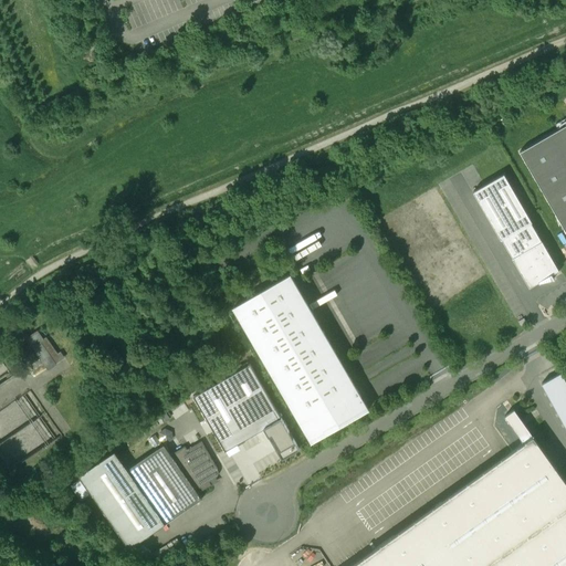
[(565,124),(520,152),(565,232),(565,124)]
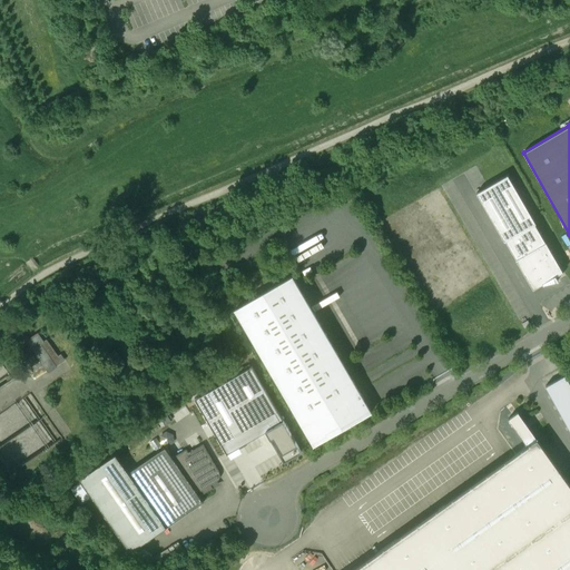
[(536,223),(507,175),(475,193),(504,242),(505,241),(516,259),(532,290),(542,283),(543,285),(558,281),(554,276),(562,272),(546,242),(544,242),(534,224),(536,223)]
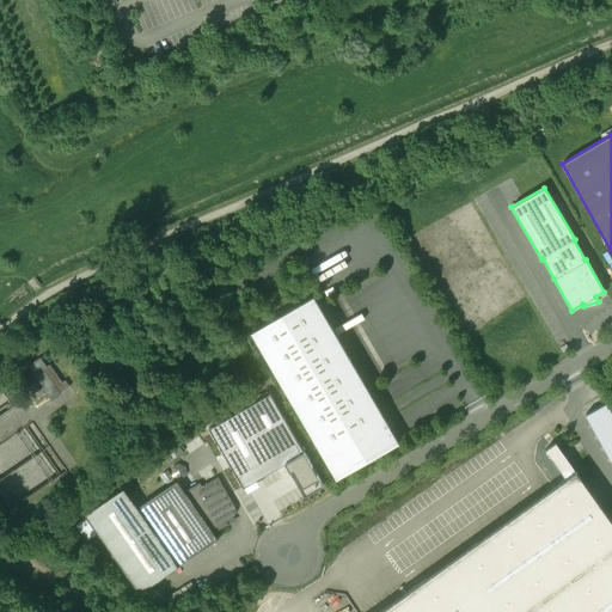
[(398,442),(313,297),(251,332),(336,478),(398,442)]
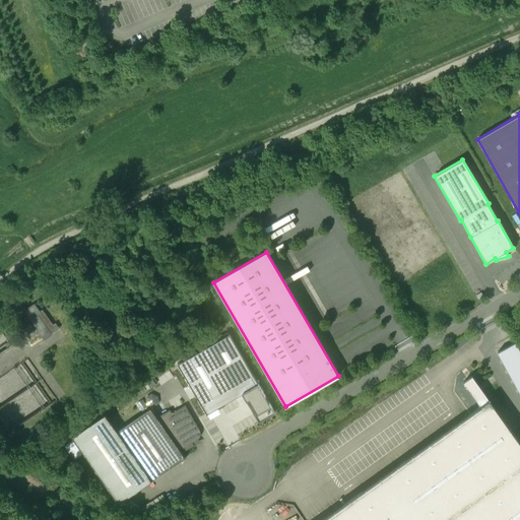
[(50,335),(36,314),(40,311),(35,304),(24,310),(43,339),(50,335)]
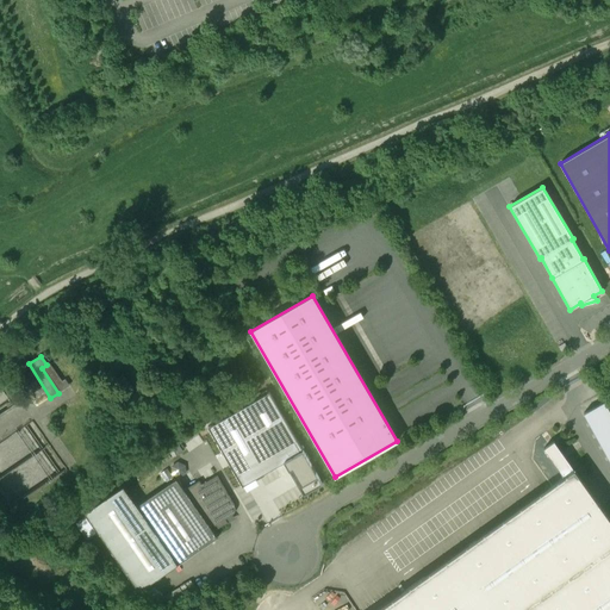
[(0,385),(0,416),(14,406),(0,385)]
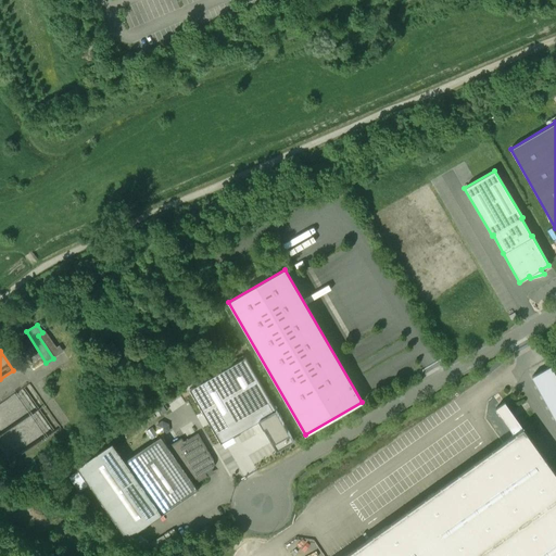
[(190,389),(220,442),(258,420),(277,451),(294,441),(245,356),(190,389)]
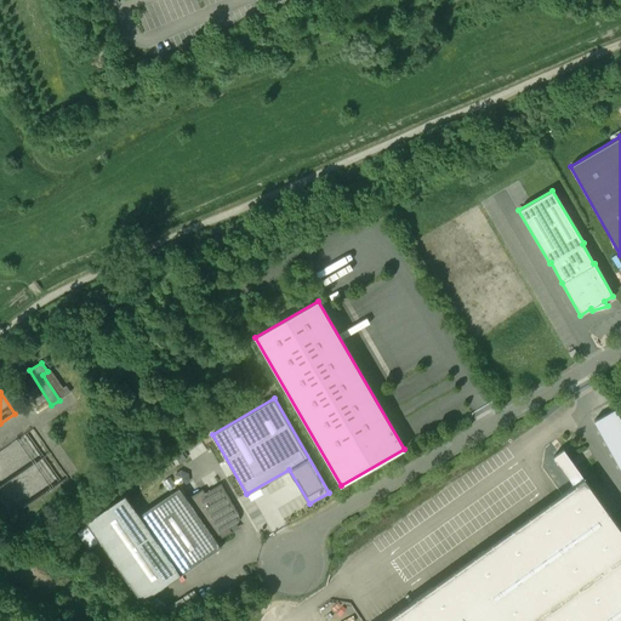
[(620,420),(615,409),(593,421),(620,469),(620,420)]
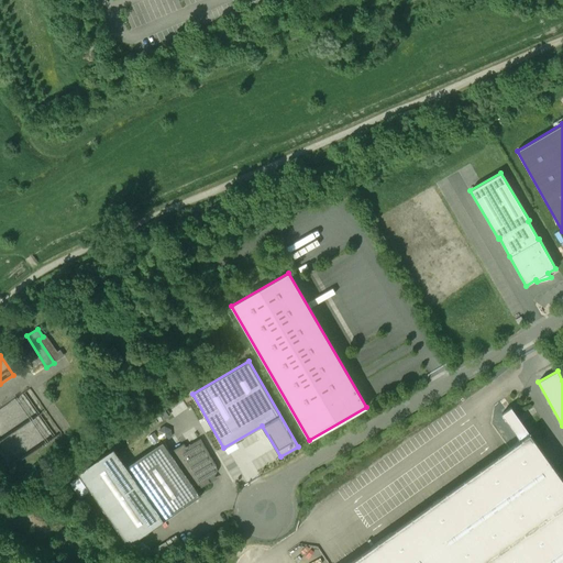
[(30,389),(0,409),(0,457),(9,471),(62,434),(30,389)]
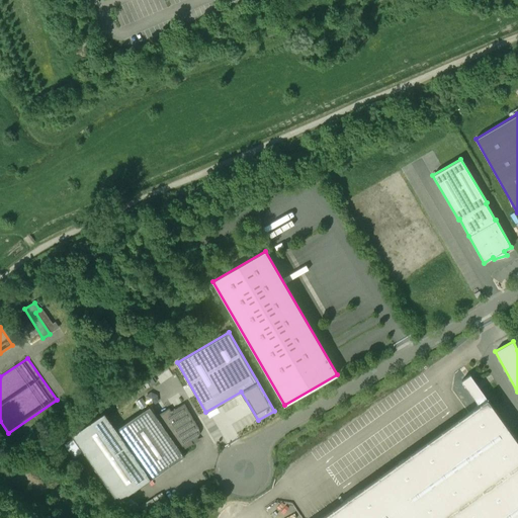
[(479,405),(320,517),(517,517),(517,441),(470,374),(461,380),(479,405)]
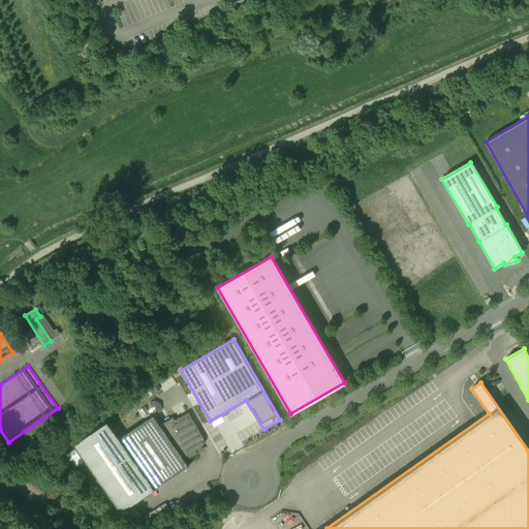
[(156,414),(163,406),(154,398),(147,407),(156,414)]
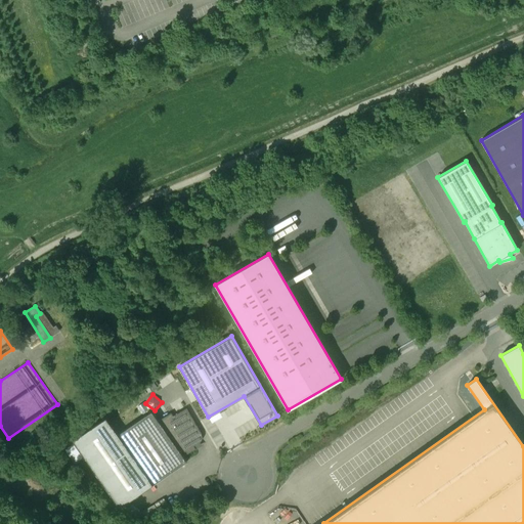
[(171,412),(158,421),(151,411),(118,435),(153,486),(186,463),(181,453),(185,451),(187,454),(195,449),(194,448),(199,445),(198,443),(201,441),(202,439),(202,436),(202,434),(186,408),(173,416),(171,412)]
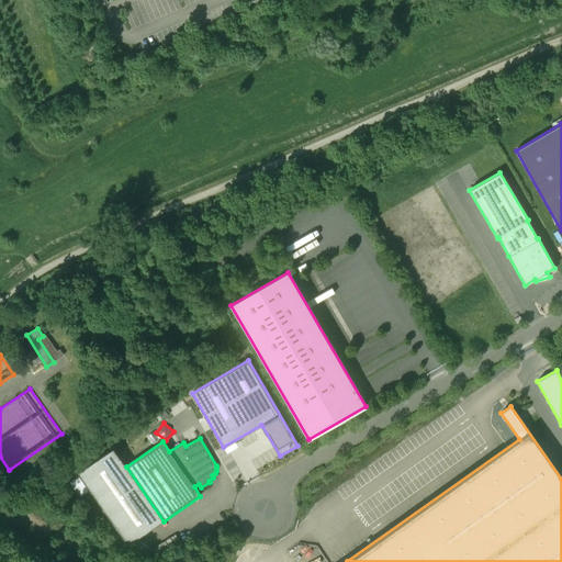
[(126,467),(113,449),(78,474),(79,476),(69,483),(80,498),(90,492),(127,546),(164,521),(126,467)]
